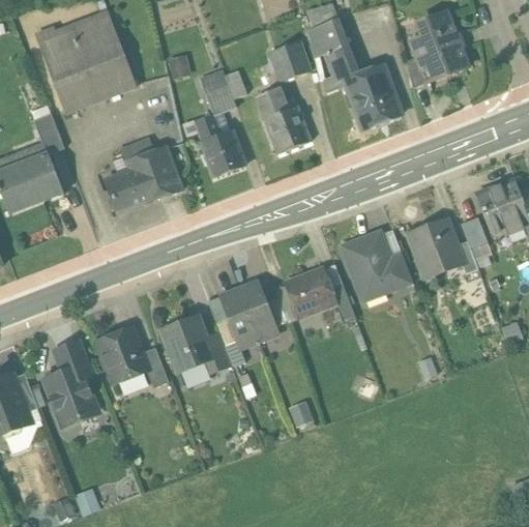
[(105,12),(54,32),(52,27),(34,33),(64,109),(133,82),(105,12)]
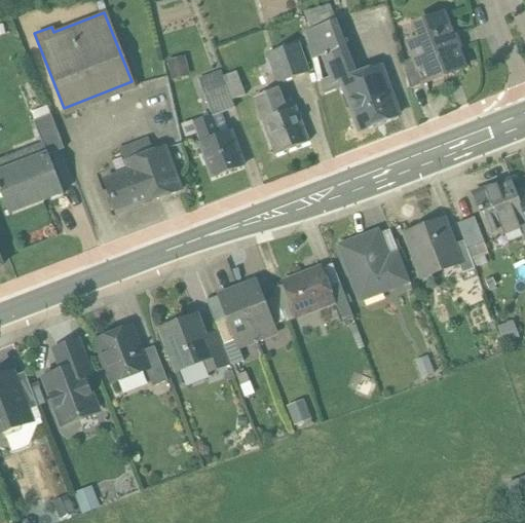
[(443,16),(428,22),(423,20),(418,22),(416,27),(420,36),(411,40),(417,55),(419,62),(417,67),(423,82),(463,66),(444,15),(443,15),(443,16)]
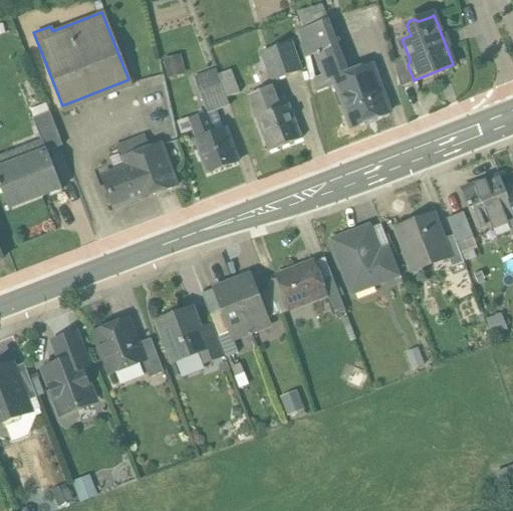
[(327,18),(296,30),(303,56),(316,51),(315,50),(336,42),(327,18)]
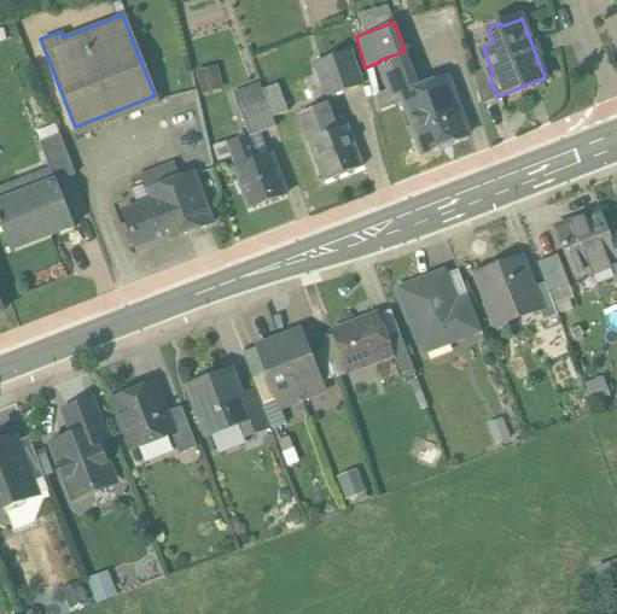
[(342,47),(313,60),(329,95),(358,82),(342,47)]
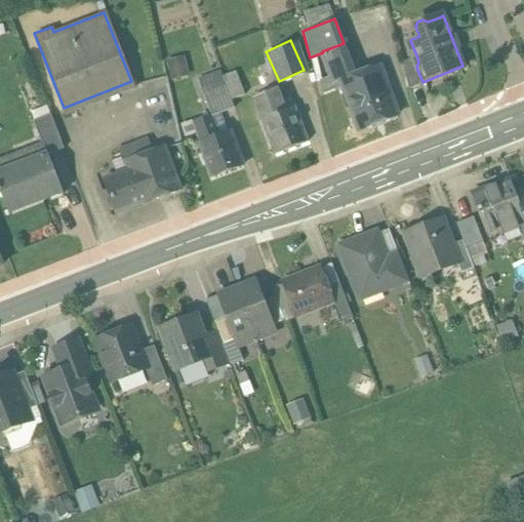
[(344,43),(322,51),(323,52),(331,74),(333,81),(340,79),(355,73),(344,43)]
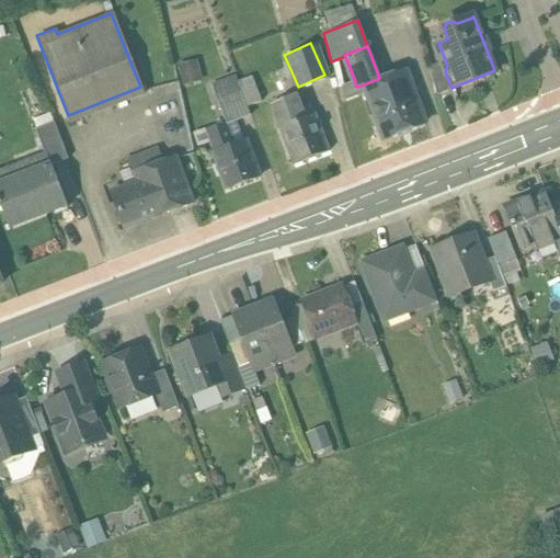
[(179,63),(184,83),(204,78),(197,58),(179,63)]
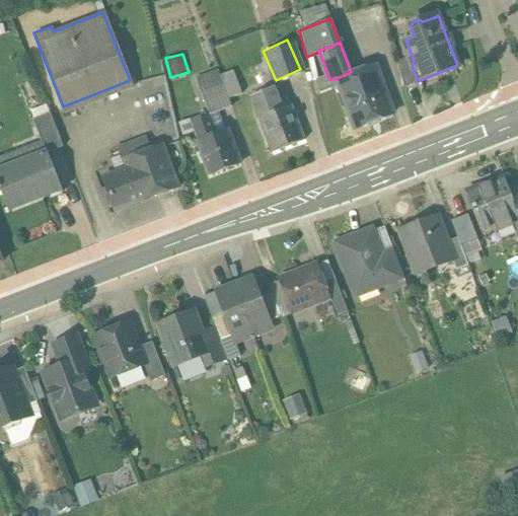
[(412,55),(397,60),(404,85),(417,80),(417,81),(418,81),(412,66),(414,61),(412,55)]
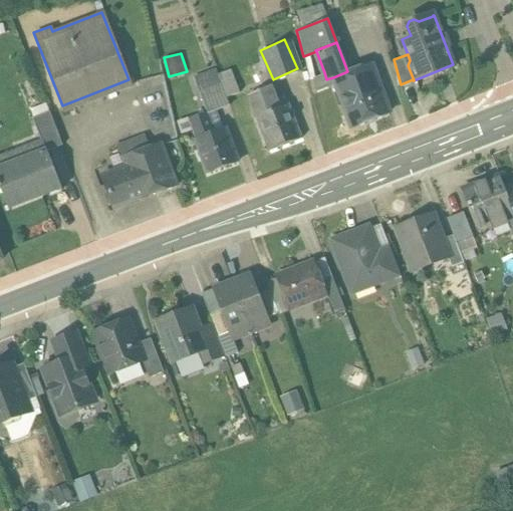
[(347,71),(333,77),(334,81),(351,125),(389,110),(370,62),(347,71)]
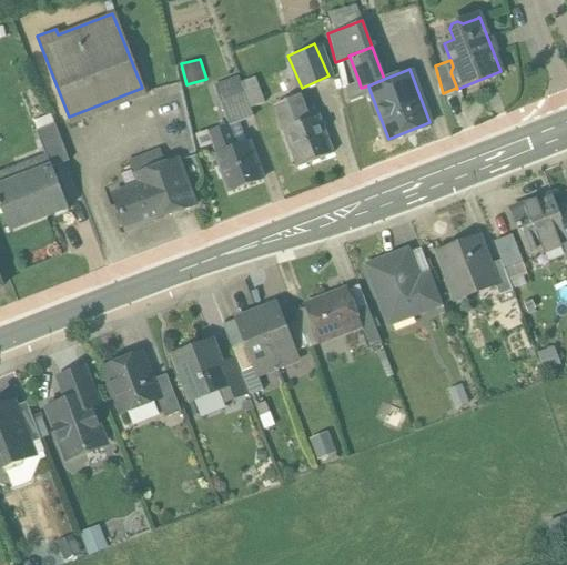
[(239,74),(213,84),(220,101),(244,91),(241,82),(239,74)]
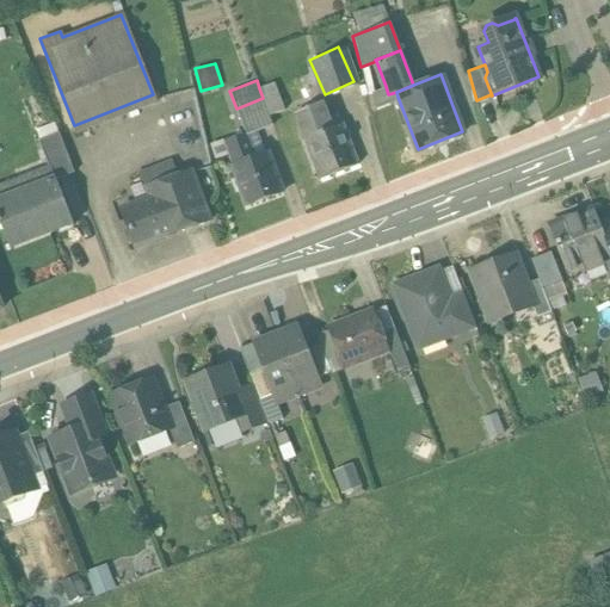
[(275,82),(259,88),(263,98),(269,113),(284,107),(275,82)]
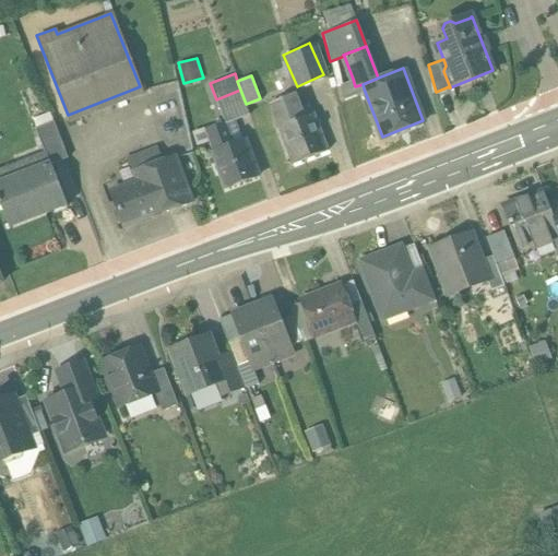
[(353,79),(340,84),(343,96),(364,89),(363,84),(355,86),(353,79)]
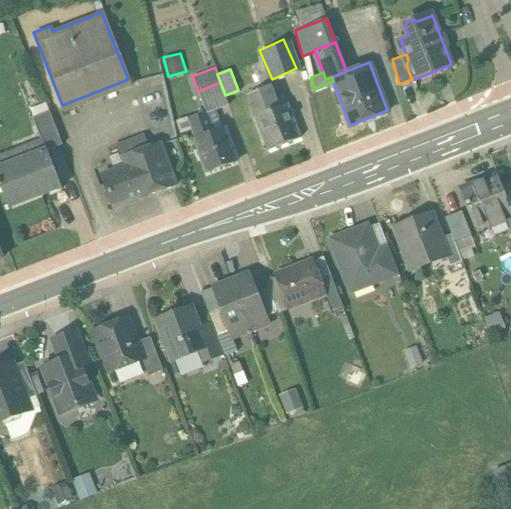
[(220,82),(198,91),(205,110),(206,110),(207,111),(214,108),(228,103),(225,95),(220,82)]
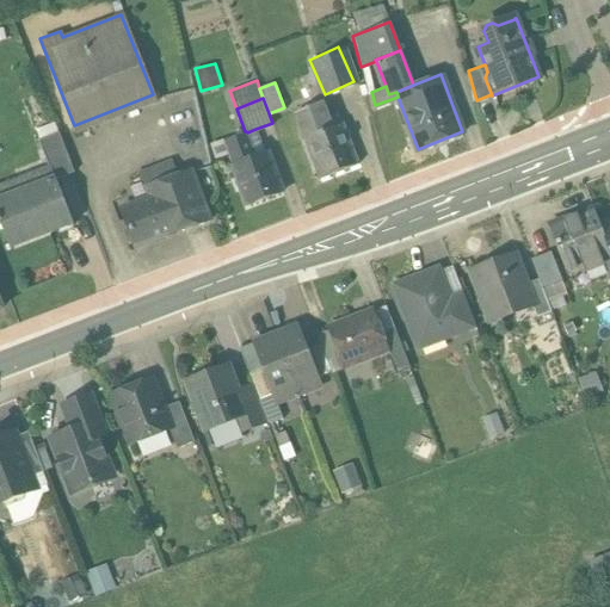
[(314,110),(291,118),(302,146),(325,137),(314,110)]
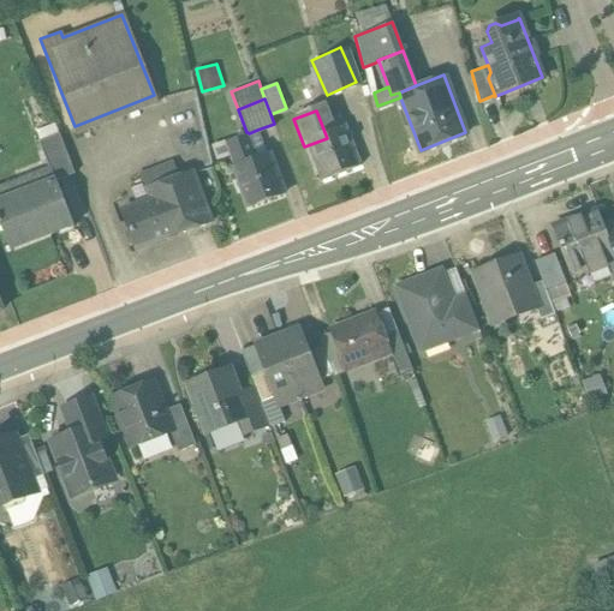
[(58,127),(39,135),(48,160),(53,172),(54,171),(57,174),(73,168),(58,127)]
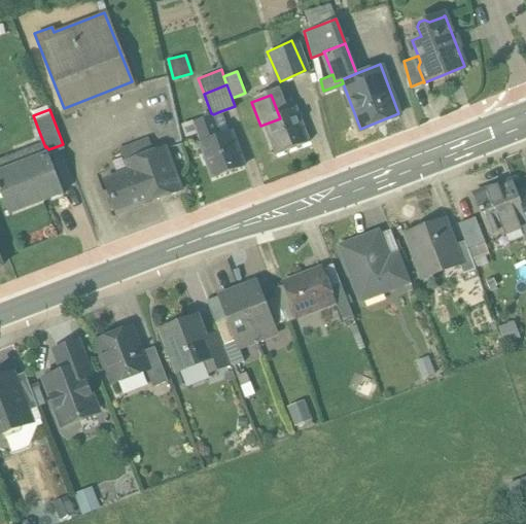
[(211,113),(193,120),(201,141),(200,141),(213,175),(243,164),(230,130),(228,131),(220,111),(213,114),(212,113),(211,113)]
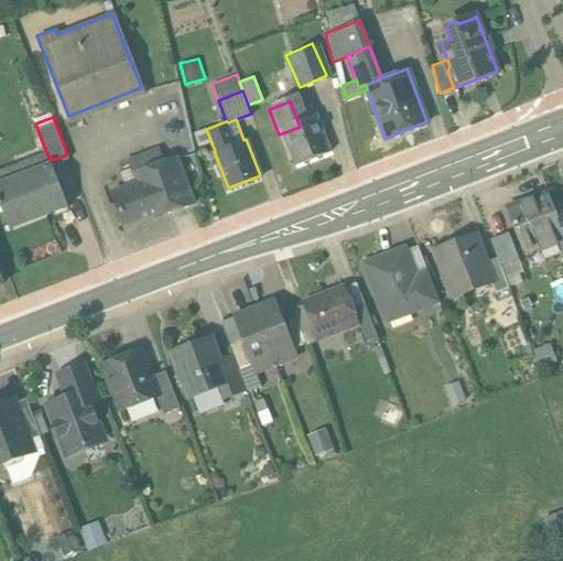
[(300,127),(279,135),(291,166),(325,153),(313,121),(300,127)]
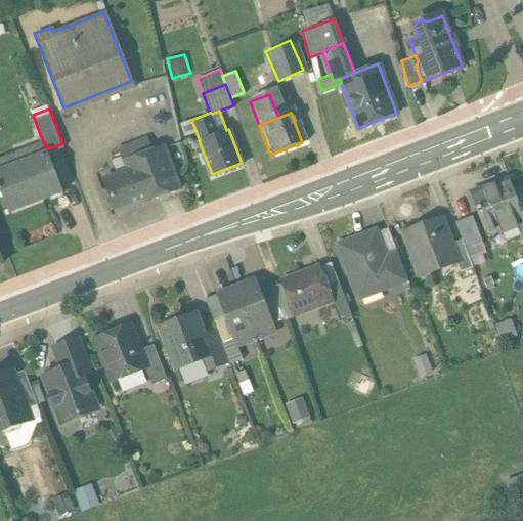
[(41,136),(14,146),(18,157),(0,164),(0,182),(1,182),(10,206),(61,185),(48,148),(46,145),(45,146),(41,136)]
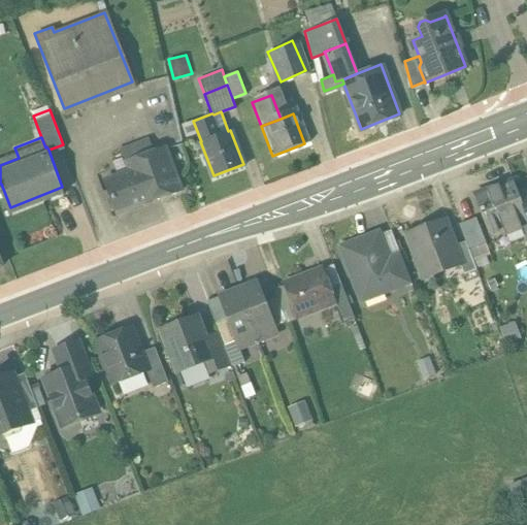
[(157,152),(152,138),(120,151),(128,172),(139,200),(180,184),(166,148),(157,152)]
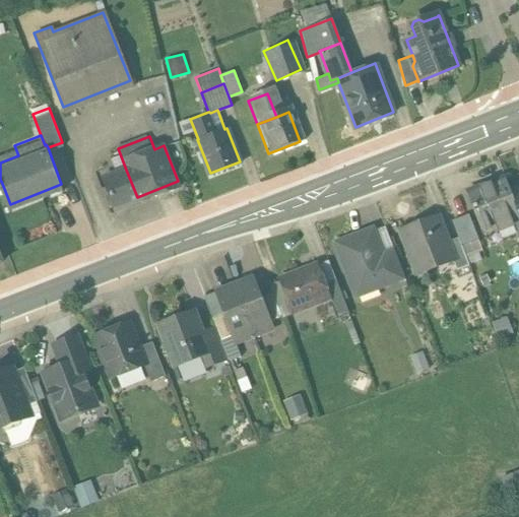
[(14,145),(0,150),(0,163),(18,155),(14,145)]
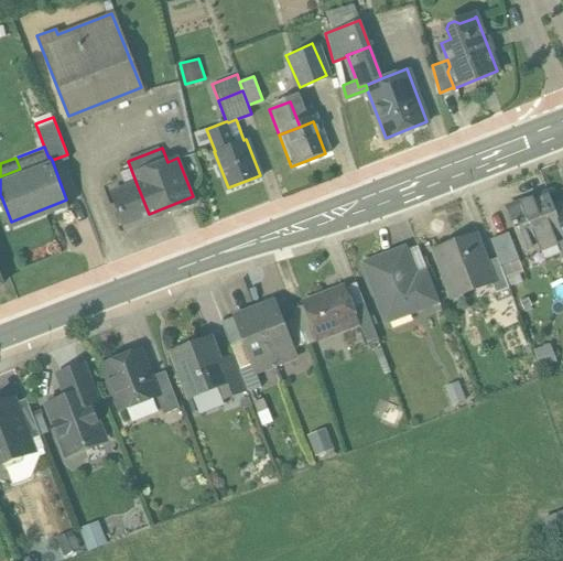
[(137,184),(114,193),(126,223),(149,214),(137,184)]
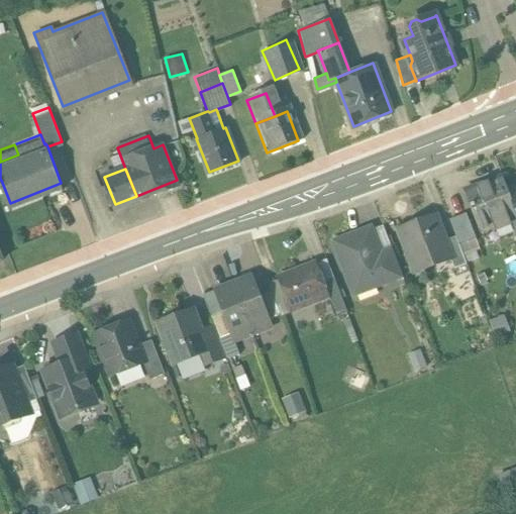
[(501,176),(463,191),(479,229),(515,214),(507,190),(501,176)]
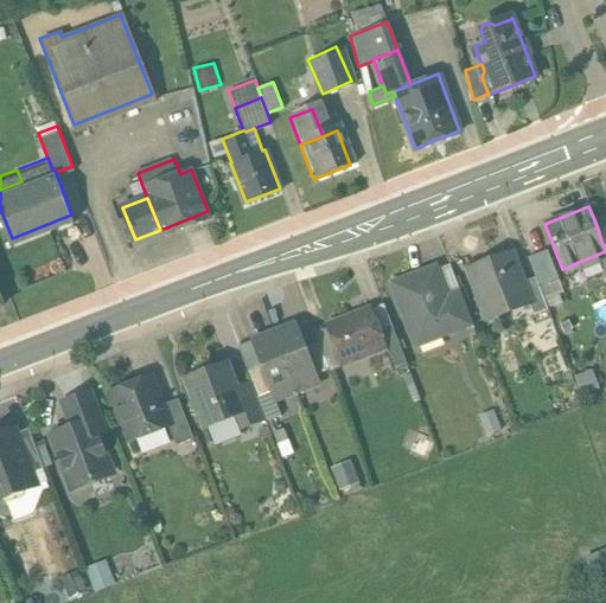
[(605,218),(595,223),(605,251),(605,218)]
